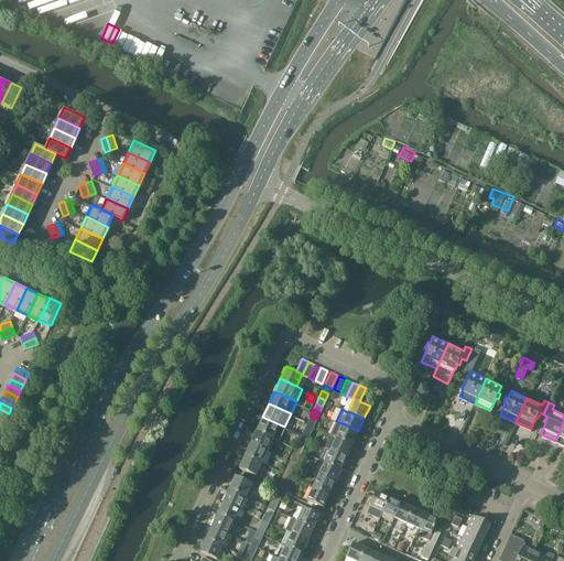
[(314,424),(316,419),(310,416),(307,421),(314,424)]
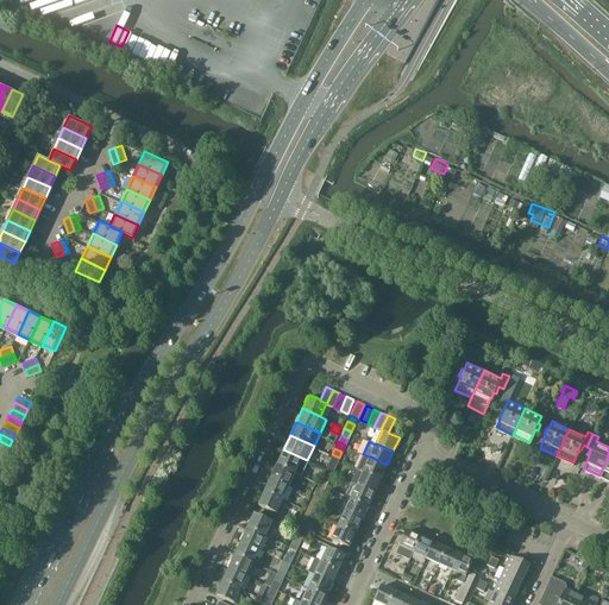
[(307,460),(283,449),(277,462),(295,471),(301,473),(308,460),(307,460)]
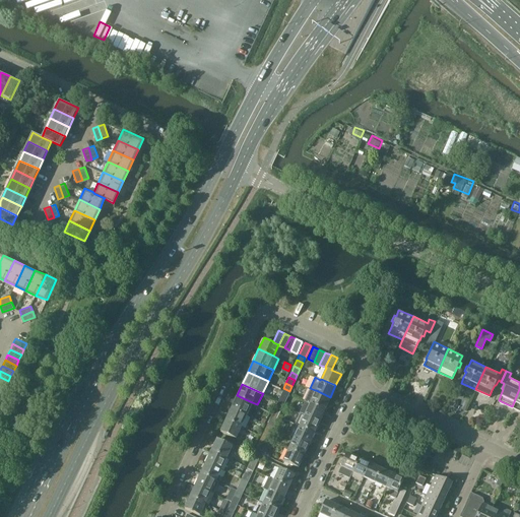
[(286,397),(289,391),(283,388),(280,394),(286,397)]
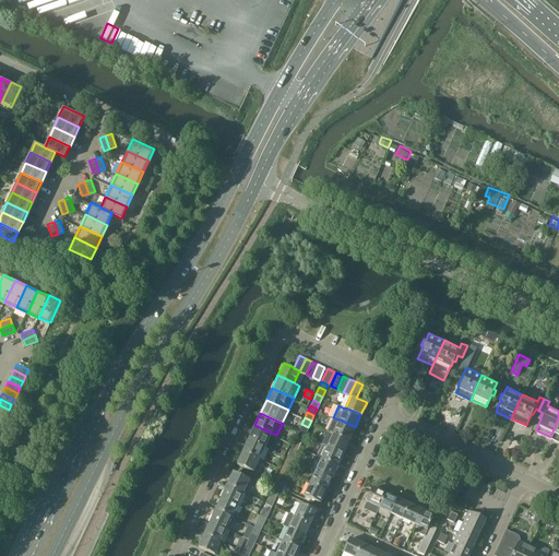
[(333,417),(328,429),(329,429),(349,439),(355,427),(340,420),(339,420),(333,417)]
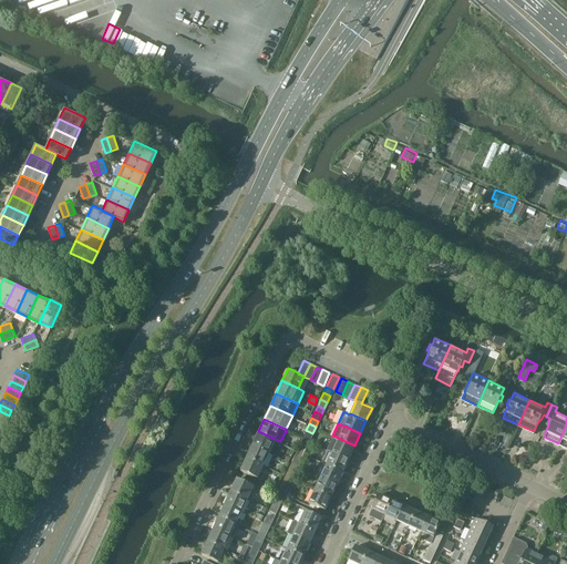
[(309,440),(312,433),(306,430),(302,437),(309,440)]
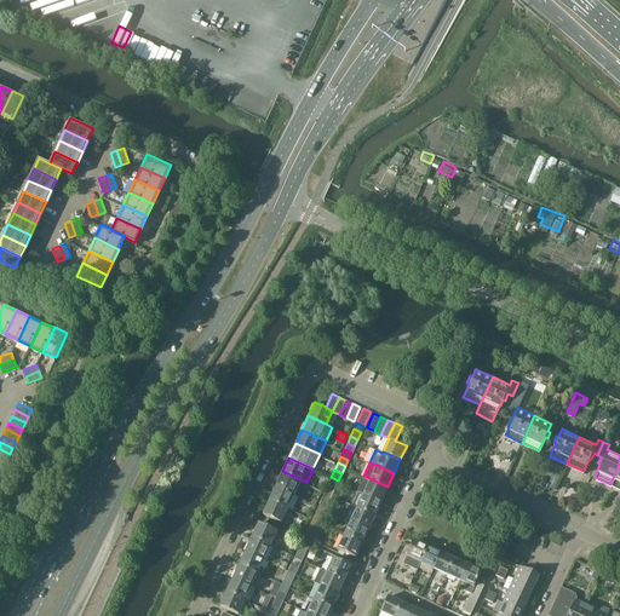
[(300,479),(282,471),(276,484),(294,493),(300,479)]
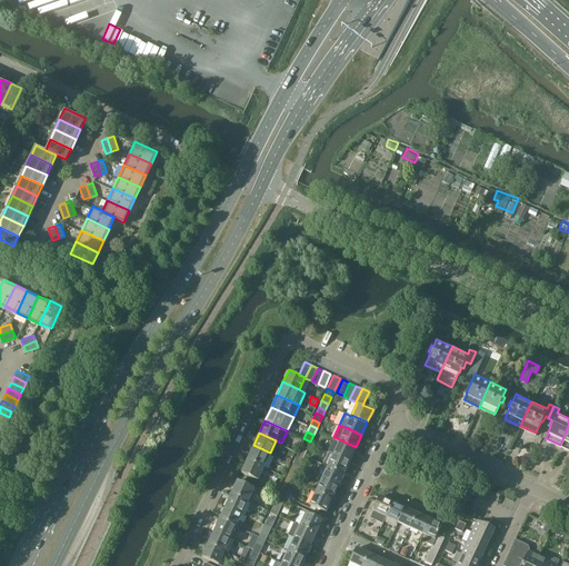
[(335,437),(329,450),(350,460),(356,447),(335,437)]
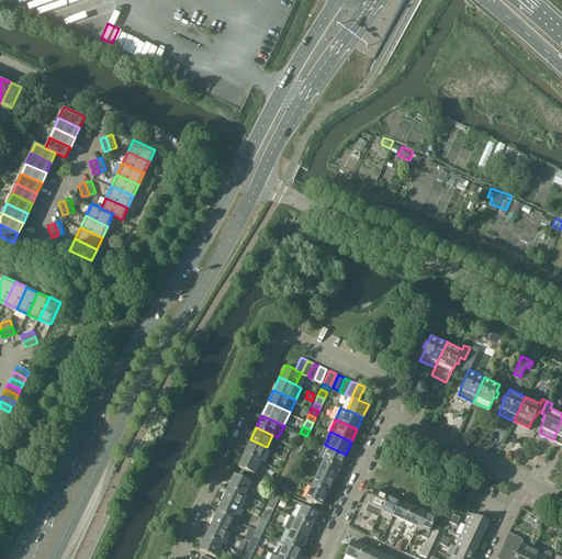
[(304,443),(306,436),(300,433),(298,439),(304,443)]
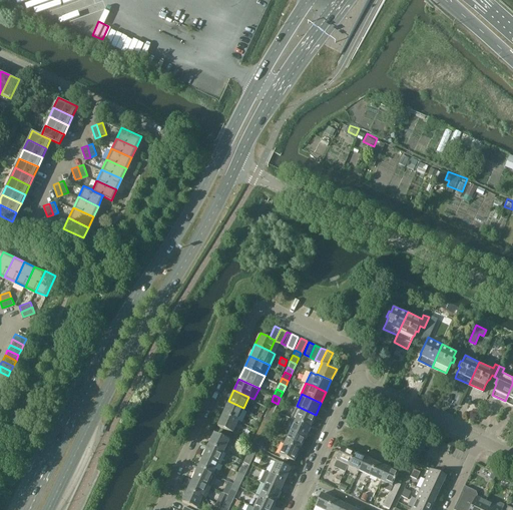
[(243,408),(228,401),(223,413),(237,419),(243,408)]
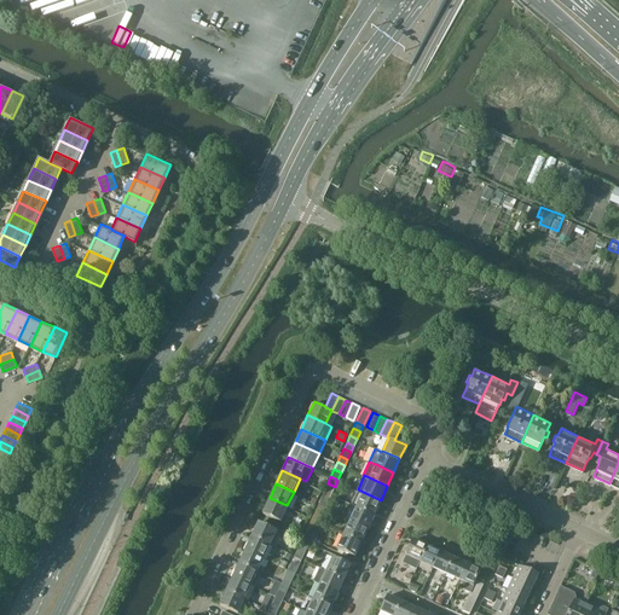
[(331,493),(335,487),(328,483),(324,489),(331,493)]
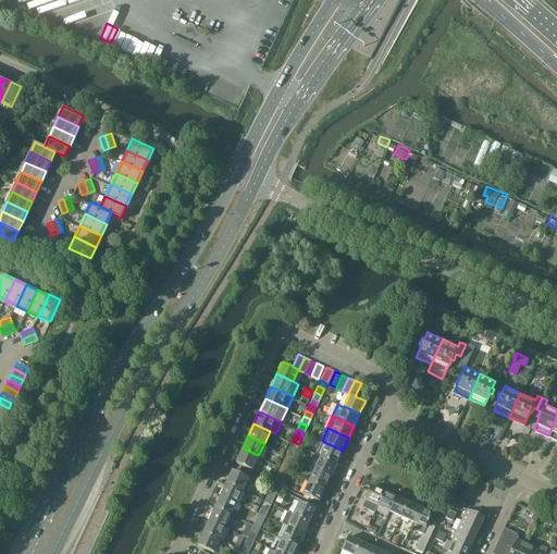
[(296,451),(298,444),(292,441),(288,447),(296,451)]
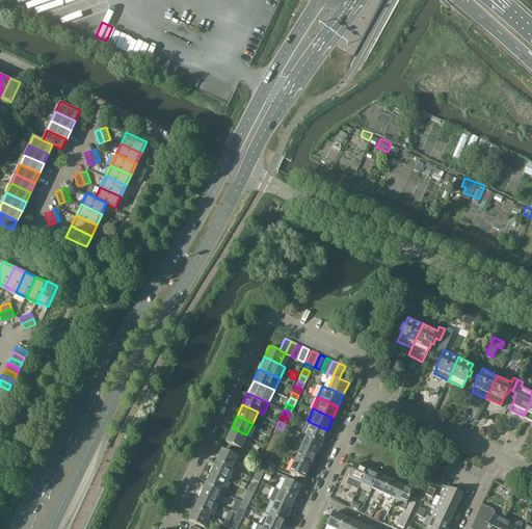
[(308,421),(301,432),(307,434),(321,442),(327,430),(308,421)]
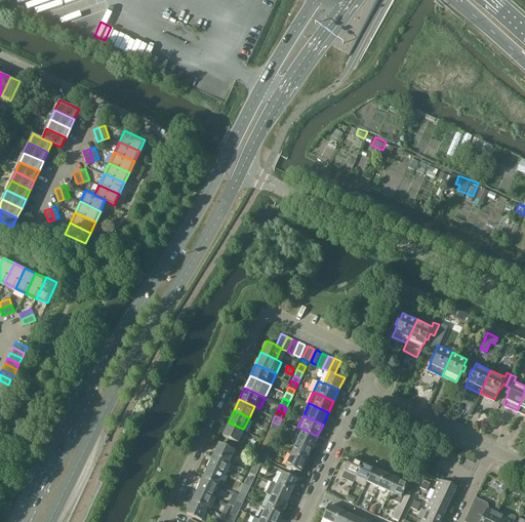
[(276,430),(279,425),(272,422),(270,428),(276,430)]
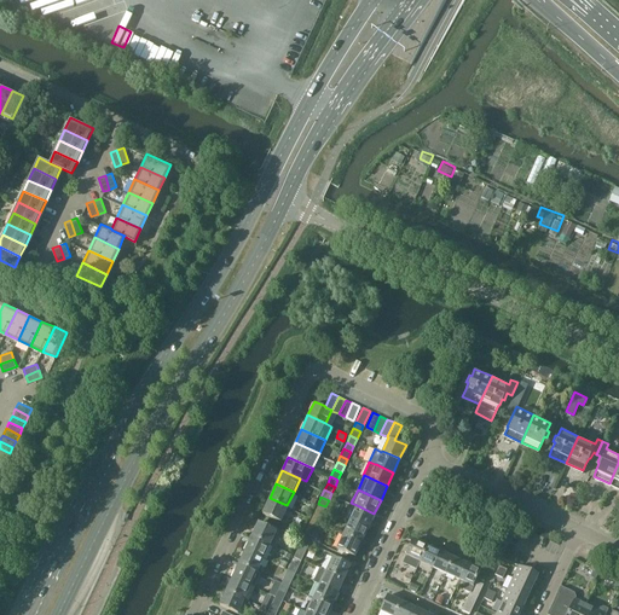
[(287,505),(270,498),(262,511),(281,520),(287,505)]
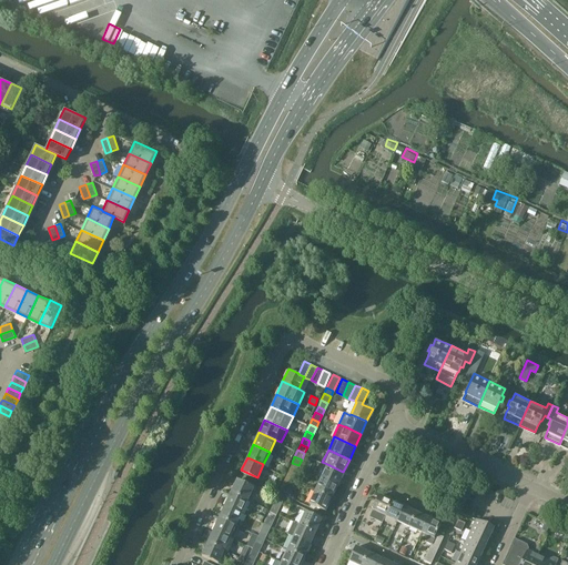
[(295,472),(298,465),(292,463),(288,468),(295,472)]
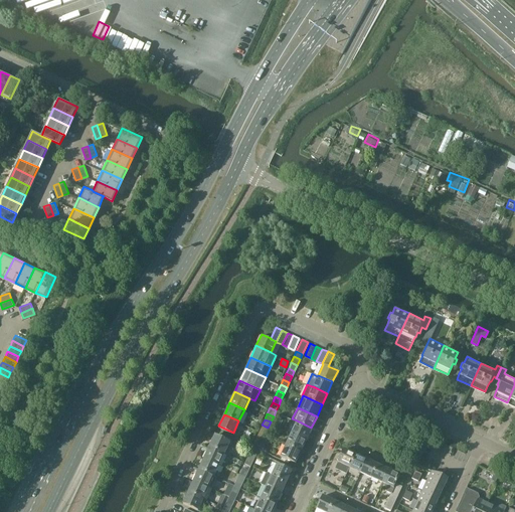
[(297,420),(292,433),(306,439),(311,428),(297,420)]
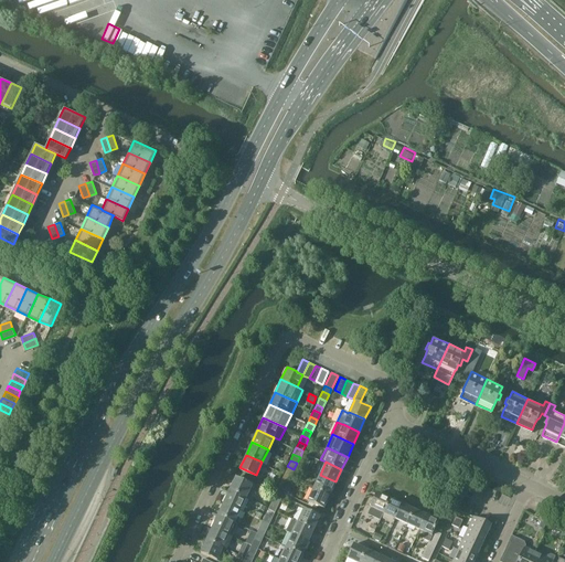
[(291,476),(294,469),(287,466),(285,473),(291,476)]
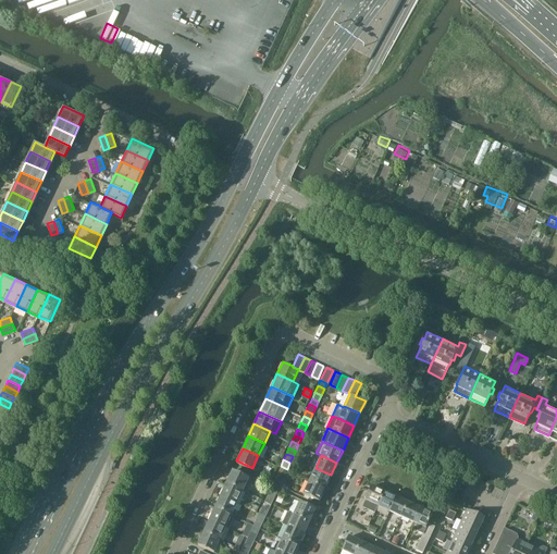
[(284,475),(287,469),(281,466),(277,472),(284,475)]
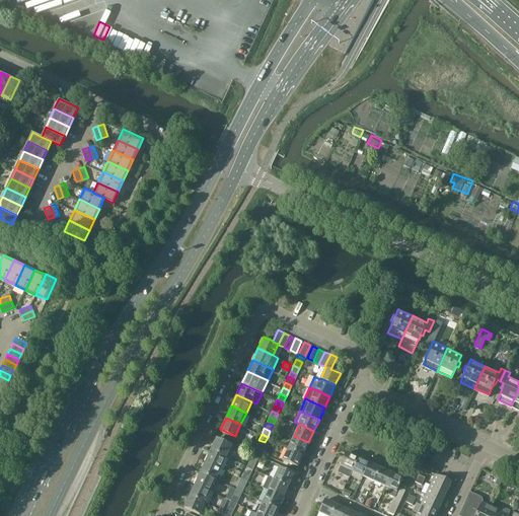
[(294,436),(288,447),(303,454),(308,442),(294,436)]
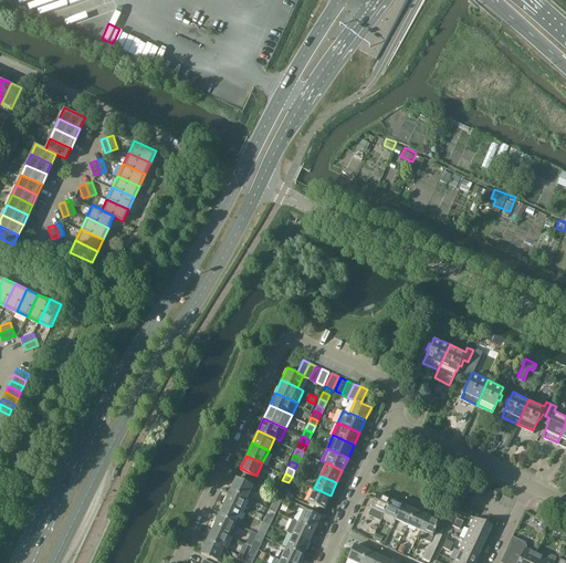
[(237,477),(230,489),(247,497),(253,483),(237,477)]
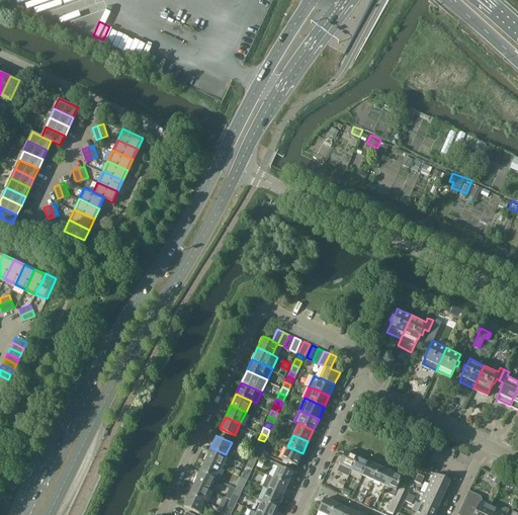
[(261,448),(264,441),(258,439),(255,445),(261,448)]
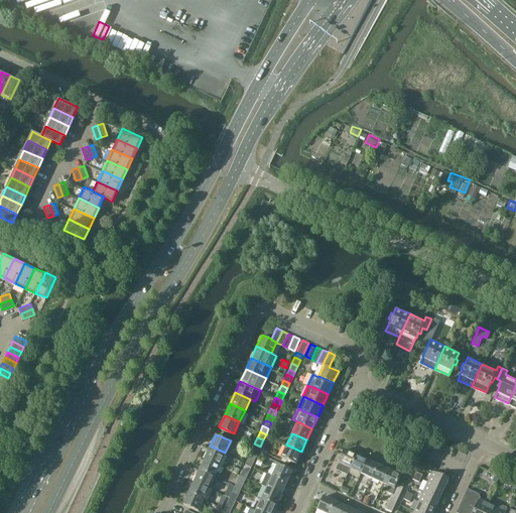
[(286,444),(281,456),(296,463),(301,452),(286,444)]
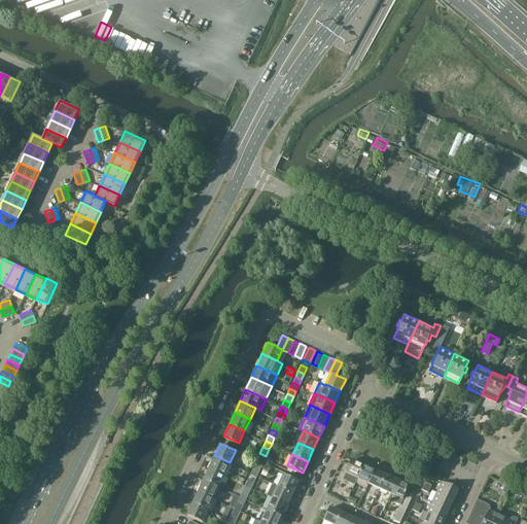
[(214,455),(209,466),(224,474),(230,462),(214,455)]
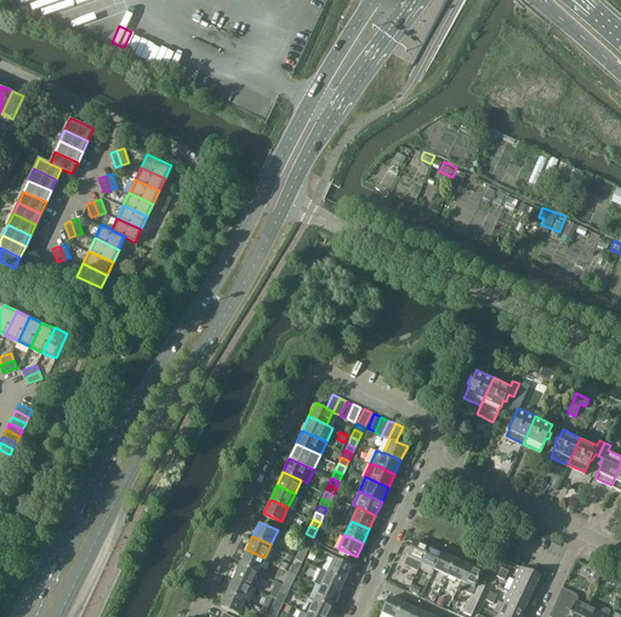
[(415,540),(404,563),(417,569),(421,560),(428,546),(415,540)]
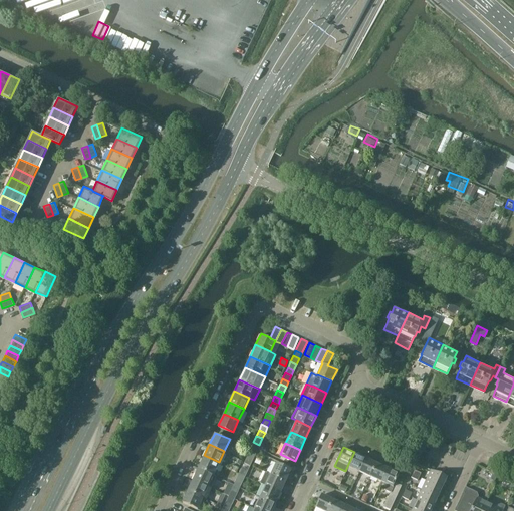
[(256,452),(250,449),(247,455),(253,458),(256,452)]
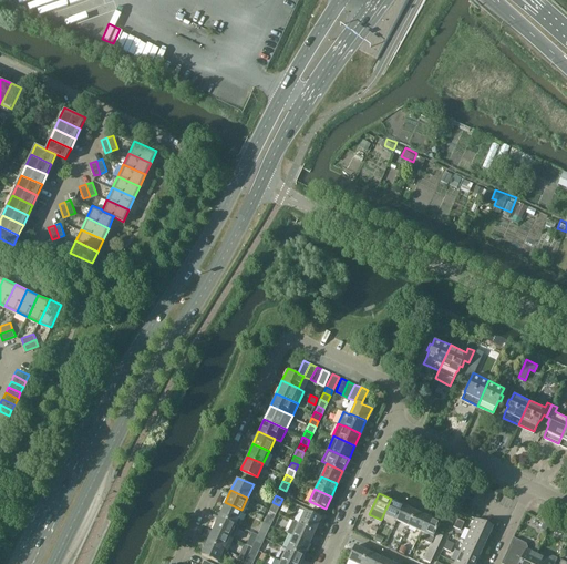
[(403,504),(391,499),(384,512),(397,518),(403,504)]
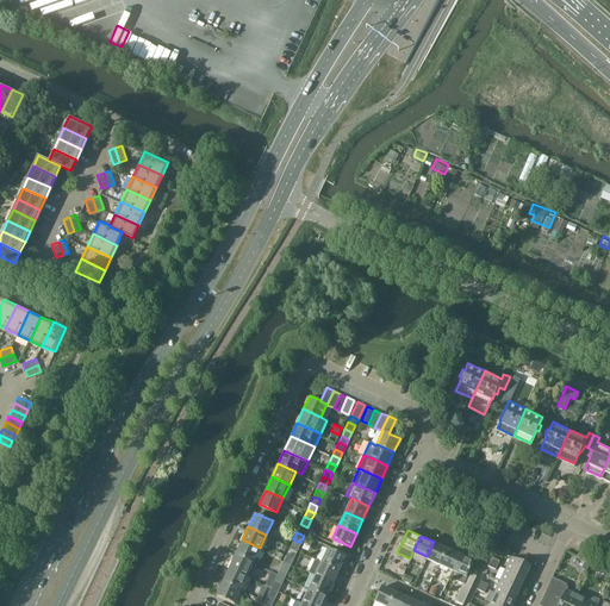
[(242,539),(236,553),(254,561),(260,548),(242,539)]
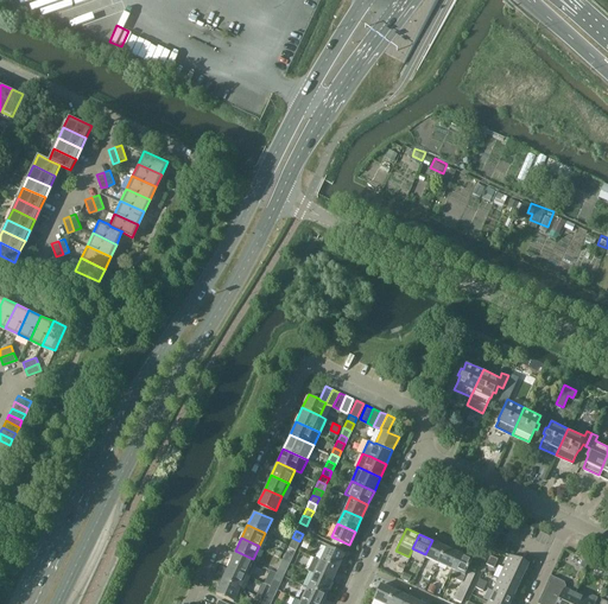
[(297,547),(299,541),(292,538),(289,544),(297,547)]
